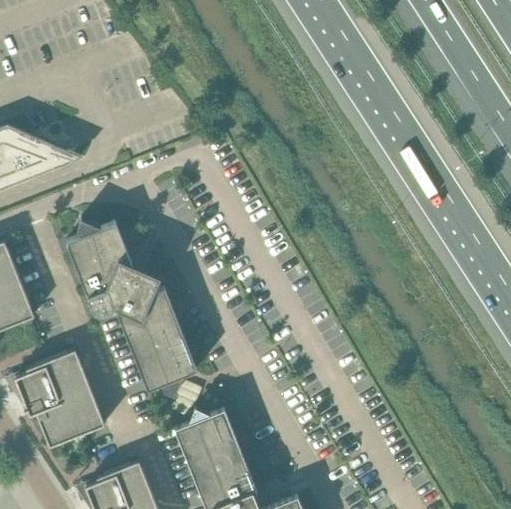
[(0,188),(23,179),(25,180),(70,162),(74,155),(8,126),(0,128),(0,188)]
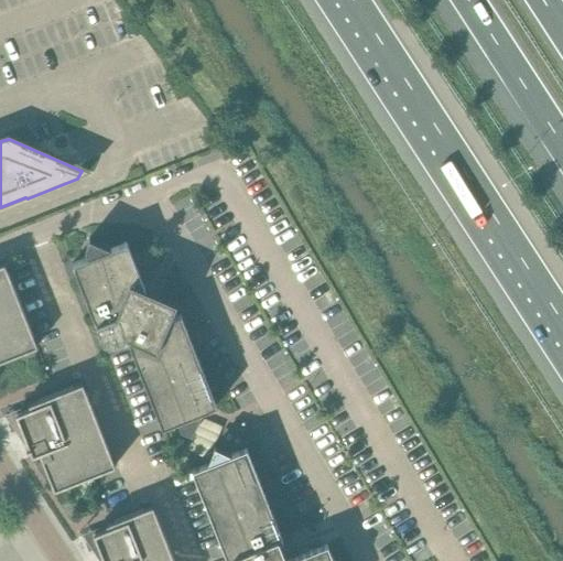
[(88,261),(73,267),(108,358),(130,349),(162,431),(177,425),(181,433),(193,438),(202,416),(217,409),(181,317),(170,322),(176,306),(145,292),(127,246),(111,251),(89,241),(85,254),(88,261)]
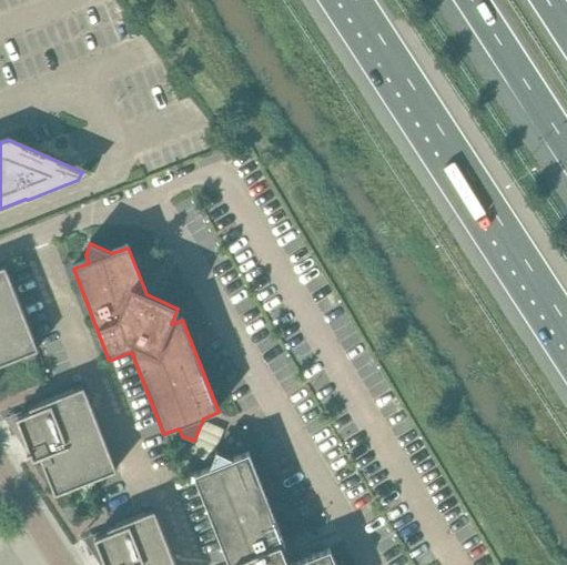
[(0,366),(33,354),(38,352),(4,269),(0,270),(0,366)]
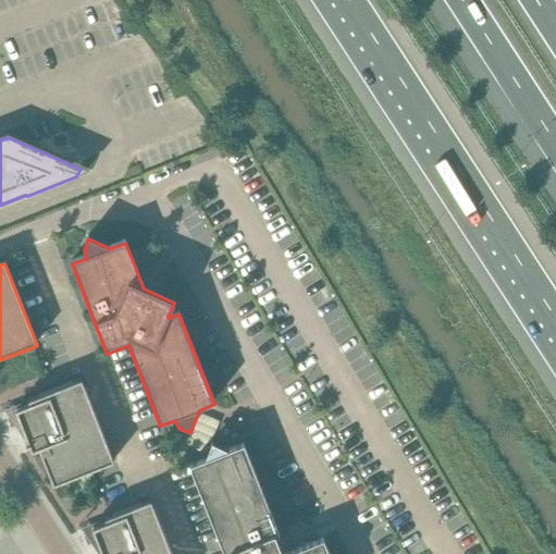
[(31,406),(15,411),(27,441),(32,454),(39,451),(53,488),(91,472),(114,464),(82,381),(51,393),(28,403),(29,404),(31,406)]
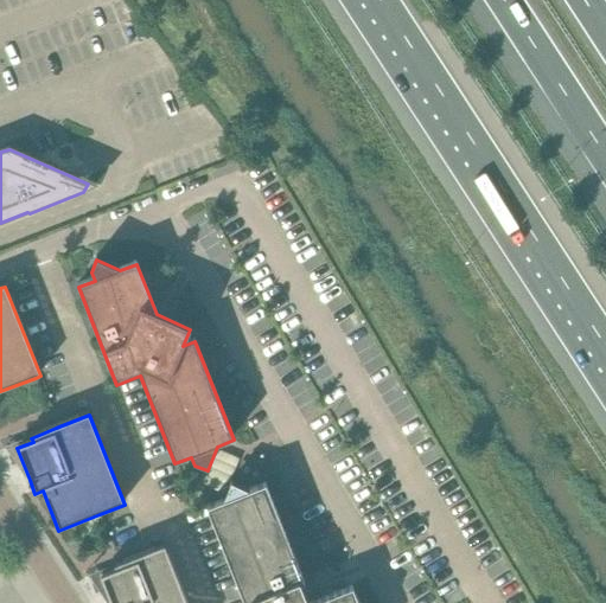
[(206,508),(244,602),(357,602),(352,589),(318,602),(310,602),(318,598),(312,584),(301,589),(300,585),(305,584),(266,486),(249,492),(231,483),(223,502),(206,508)]
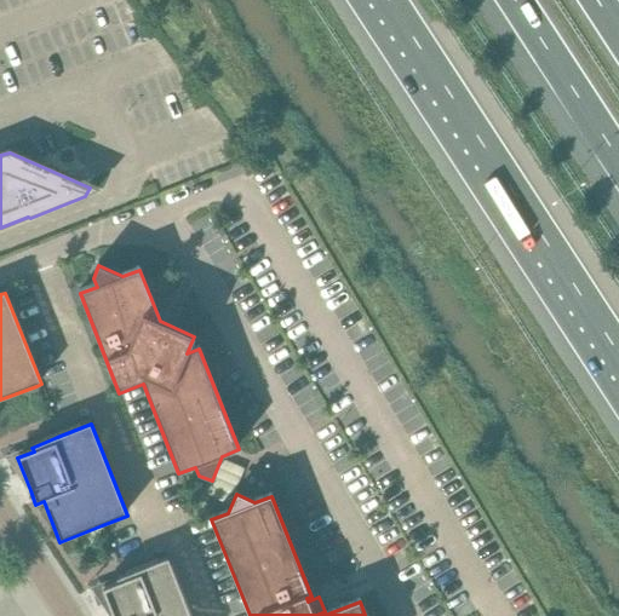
[(119,583),(103,589),(113,615),(190,615),(168,559),(122,577),(118,579),(118,581),(119,583)]
